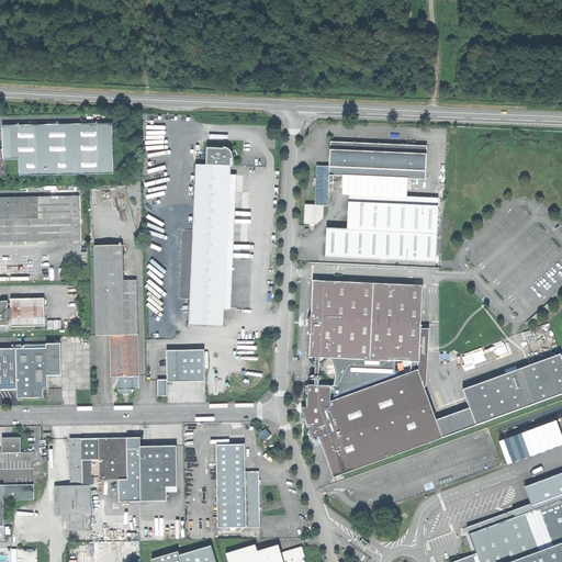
[(112,123),(75,124),(75,173),(113,173),(112,123)]
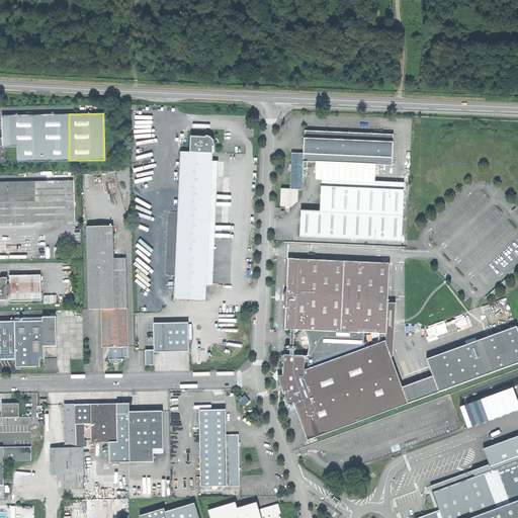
[(0,160),(2,161),(2,146),(17,146),(17,161),(69,160),(69,114),(0,114),(0,160)]
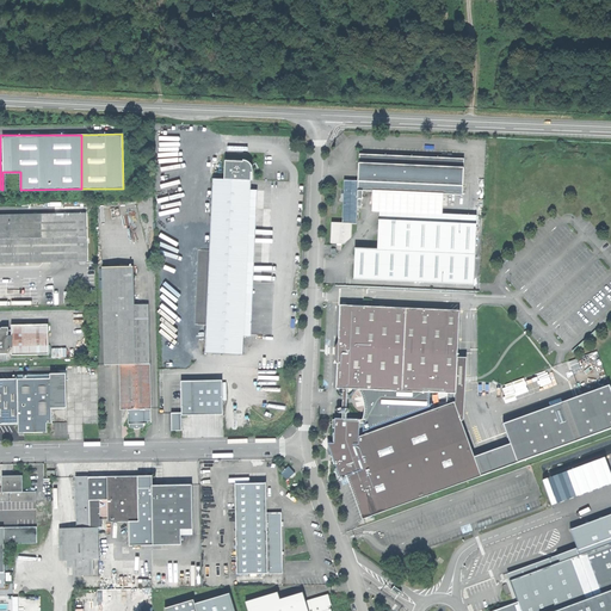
[(463,158),(359,154),(358,168),(358,180),(358,191),(363,191),(408,192),(432,193),(462,195),(463,158)]
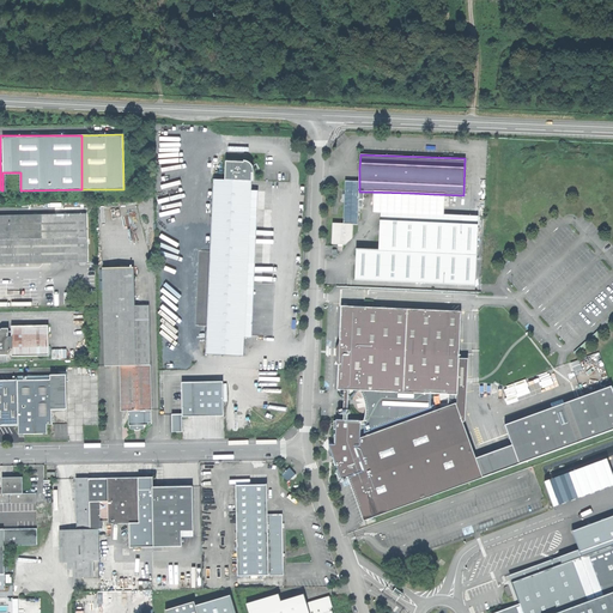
[(224,162),(224,181),(249,181),(249,174),(252,174),(253,170),(250,164),(246,162),(241,162),(241,163),(224,162)]
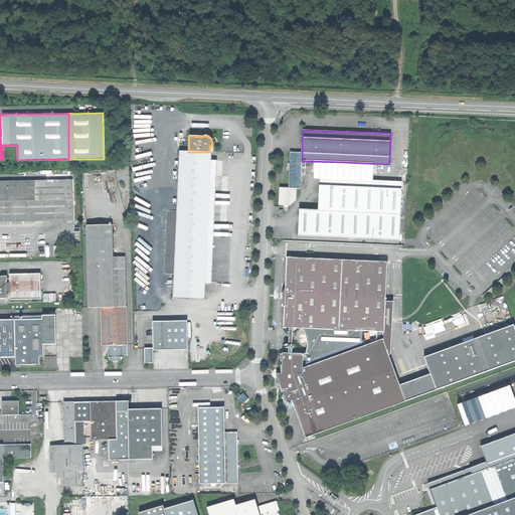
[(2,145),(2,160),(17,160),(17,145),(2,145)]
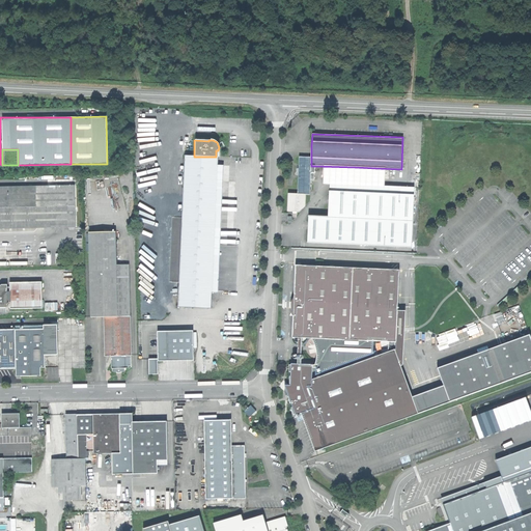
[(178,307),(212,308),(214,245),(216,165),(216,157),(194,157),(184,156),(178,307)]
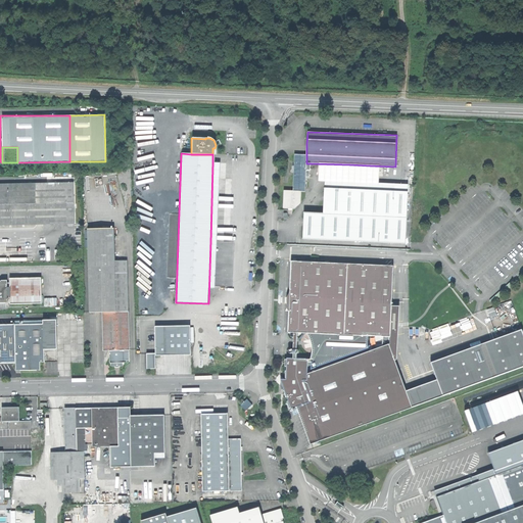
[(305,178),(306,163),(306,154),(295,154),(293,191),(301,191),(305,191),(305,178)]
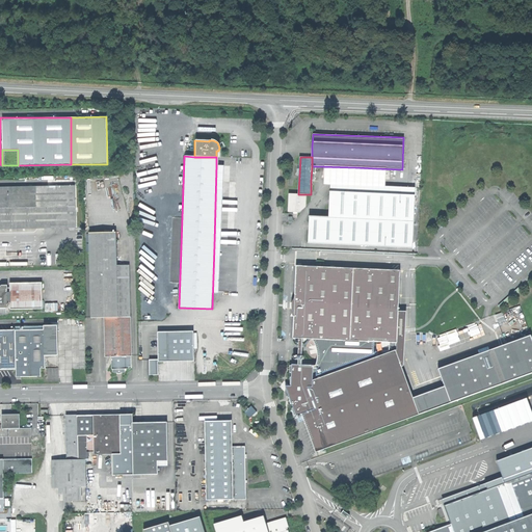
[(375,180),(376,168),(355,167),(355,169),(355,179),(375,180)]
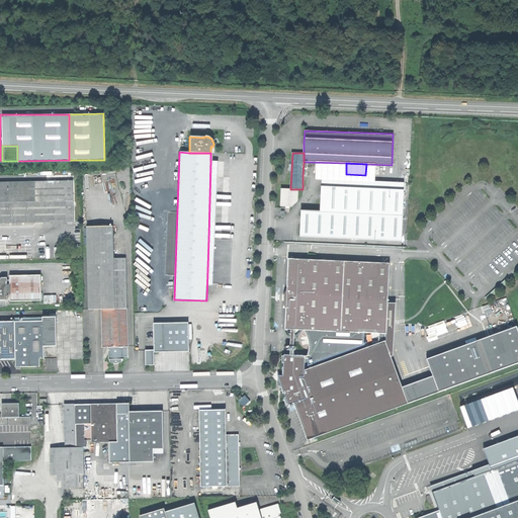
[(315,173),(346,174),(346,165),(315,164),(315,173)]
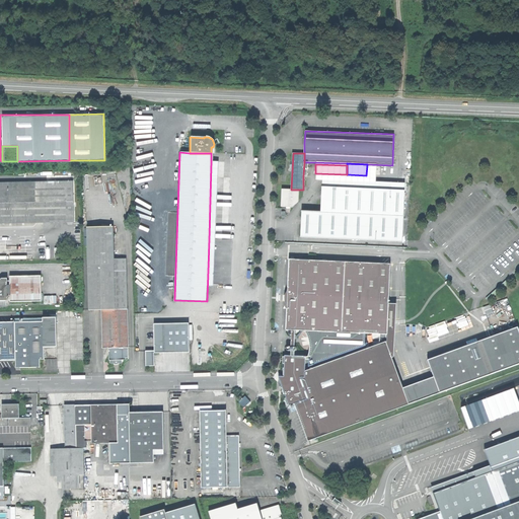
[(0,222),(73,221),(72,180),(0,181),(0,222)]
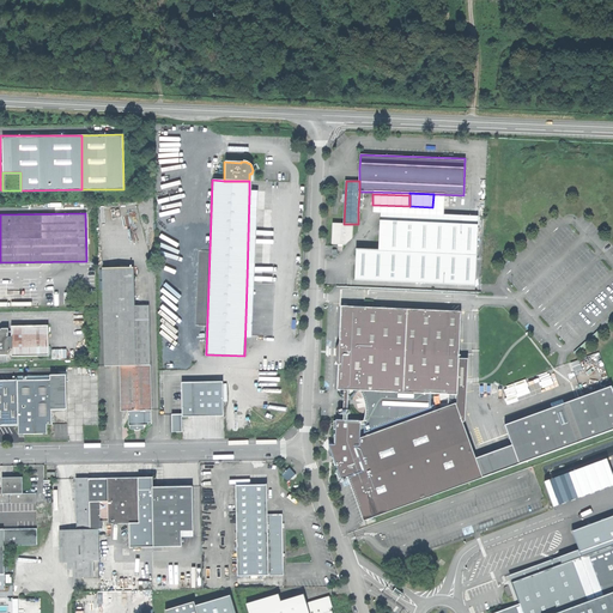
[(462,223),(380,220),(380,250),(356,249),(356,280),(475,284),(478,216),(462,214),(462,223)]
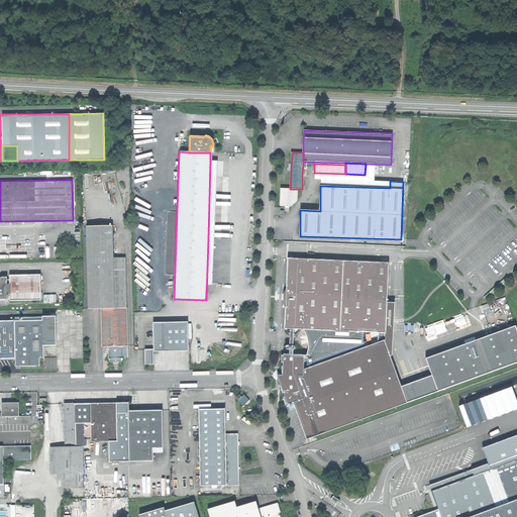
[(298,200),(298,189),(290,189),(281,189),(280,205),(291,205),(298,200)]
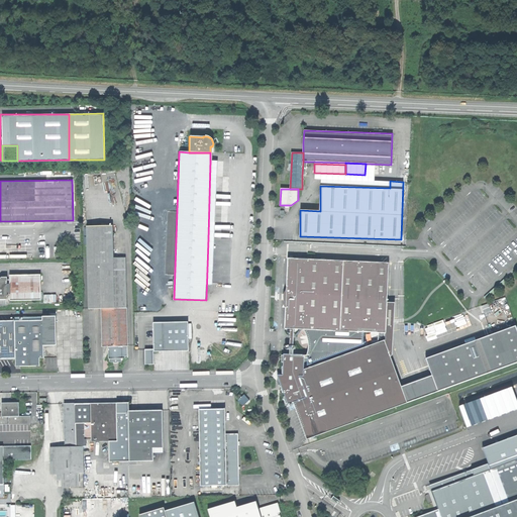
[(89,308),(102,308),(127,308),(127,256),(115,256),(115,225),(89,225),(89,308)]
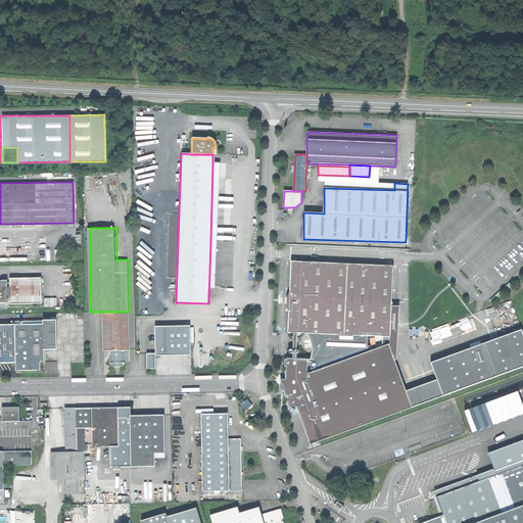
[(348,264),(292,262),(291,296),(288,296),(288,302),(291,302),(290,311),(289,332),(310,333),(345,334),(348,264)]
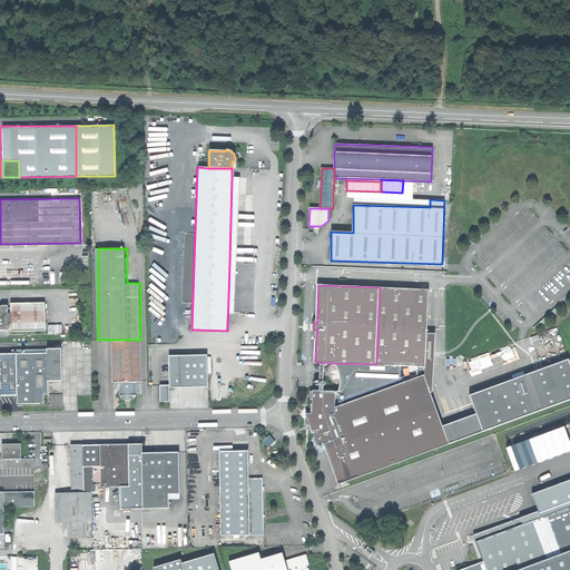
[(430,288),(380,287),(376,364),(425,366),(428,332),(430,288)]
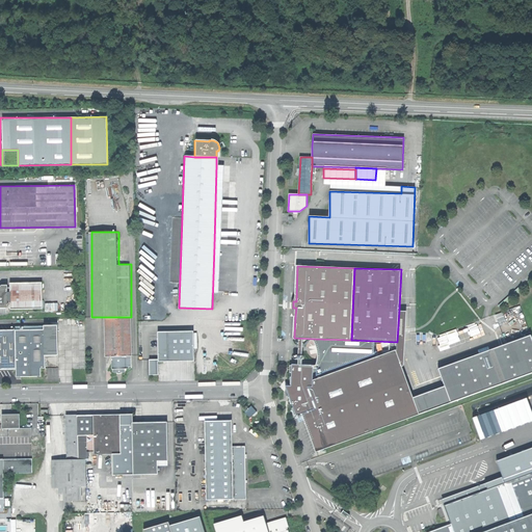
[(483,287),(491,298),(513,282),(505,270),(483,287)]
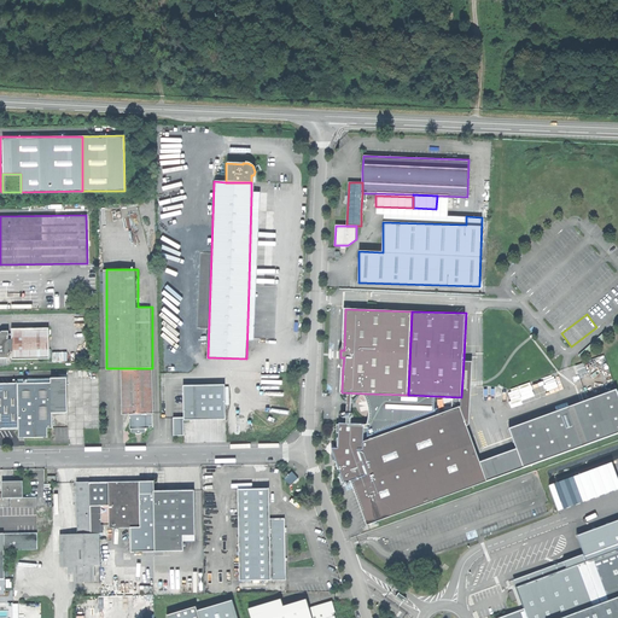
[(11,333),(11,357),(48,357),(48,326),(11,327),(11,333)]
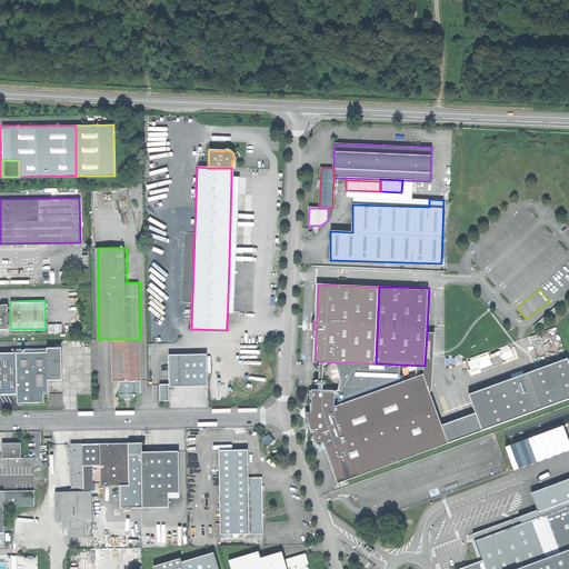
[(0,329),(10,329),(10,307),(1,307),(0,307),(0,329)]
